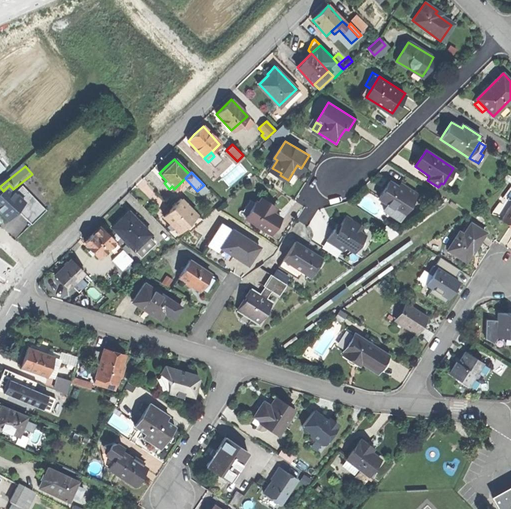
[(384,190),(379,198),(387,204),(401,212),(403,214),(416,193),(403,185),(400,189),(398,187),(389,182),(384,190)]
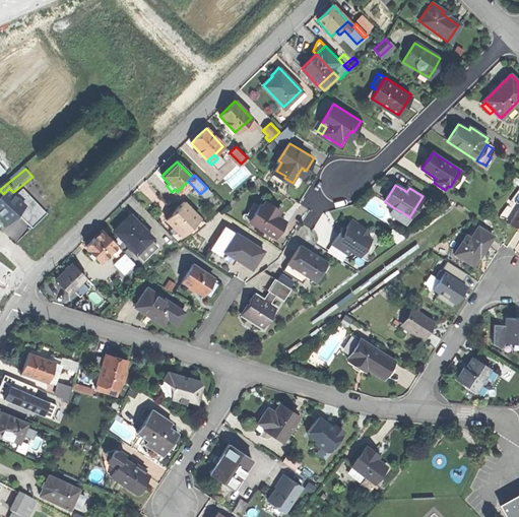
[(0,195),(0,211),(9,222),(17,214),(25,208),(13,192),(9,188),(3,194),(0,195)]
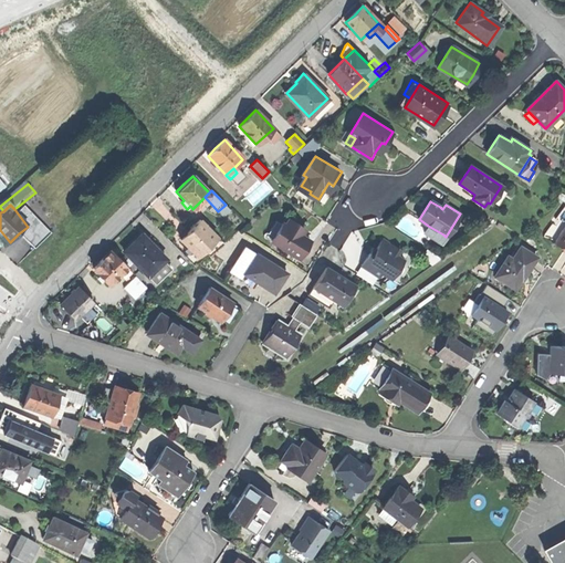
[(230,209),(226,205),(218,211),(223,216),(230,209)]
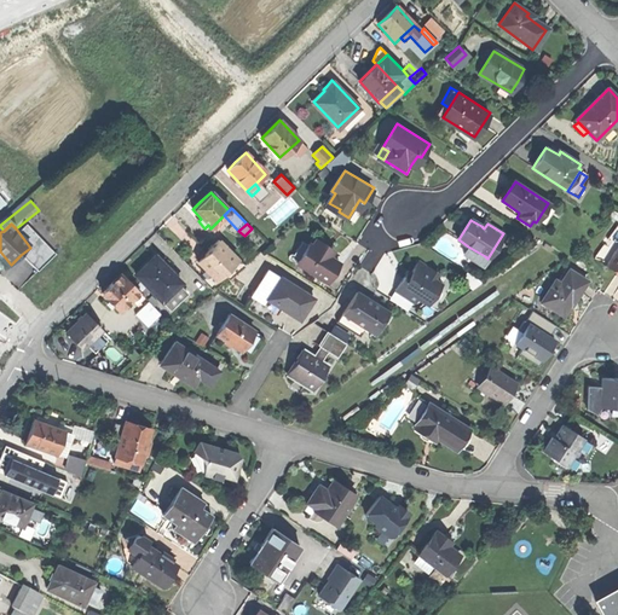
[(599,261),(608,264),(617,248),(617,228),(598,260),(599,261)]
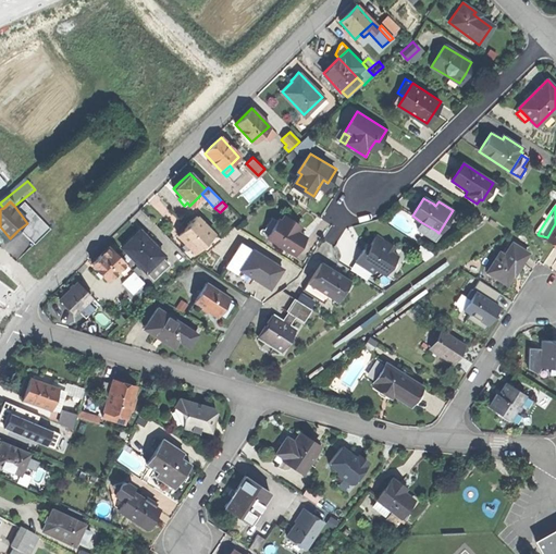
[(270,236),(296,253),(307,235),(298,230),(303,224),(296,220),(287,214),(284,221),(281,219),(270,236)]
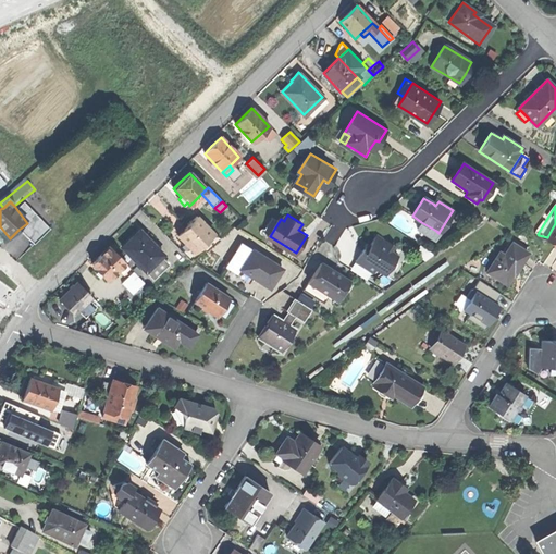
[(185,228),(176,235),(200,259),(207,253),(201,246),(213,234),(196,217),(185,228)]
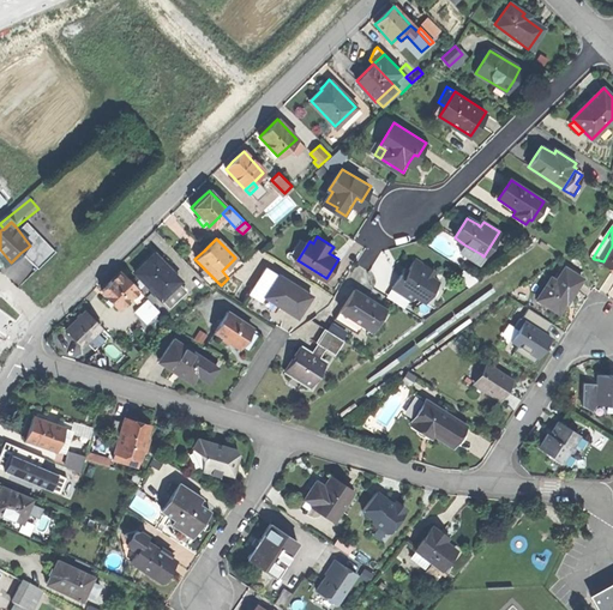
[(476,263),(481,254),(464,245),(460,252),(476,263)]
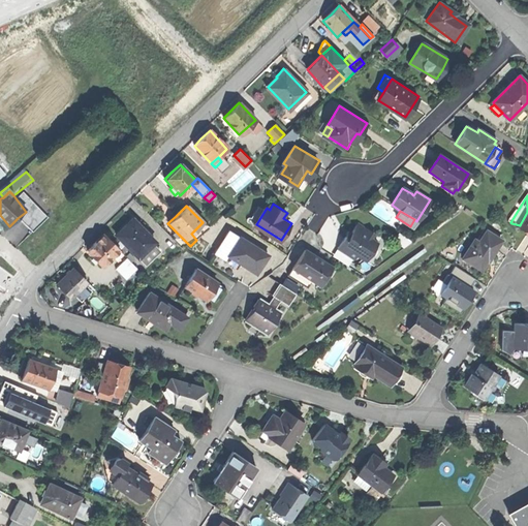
[(527,212),(520,225),(518,227),(527,233),(527,212)]
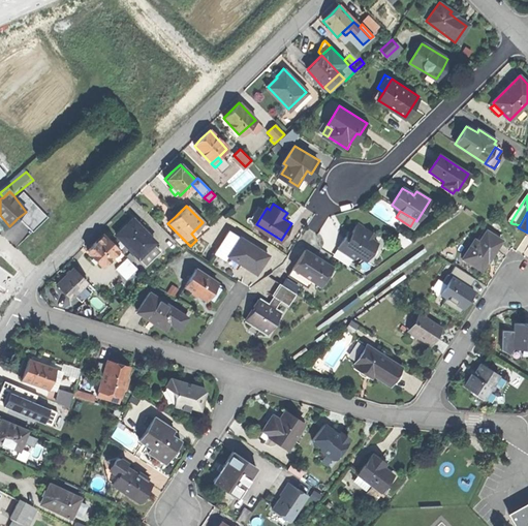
[(123,227),(115,235),(137,257),(152,244),(154,242),(132,218),(123,227)]
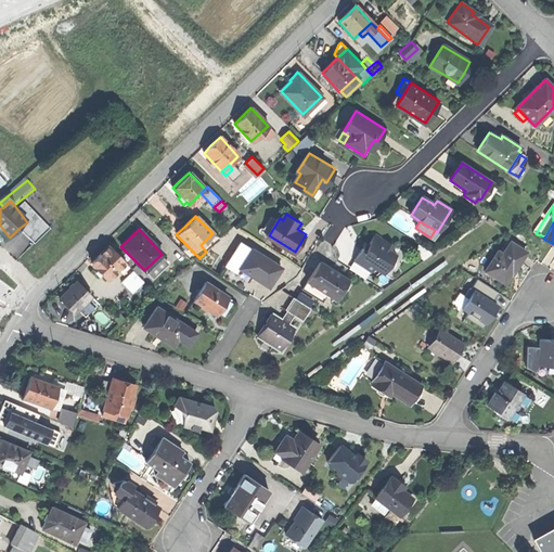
[(219,240),(213,233),(201,245),(206,252),(219,240)]
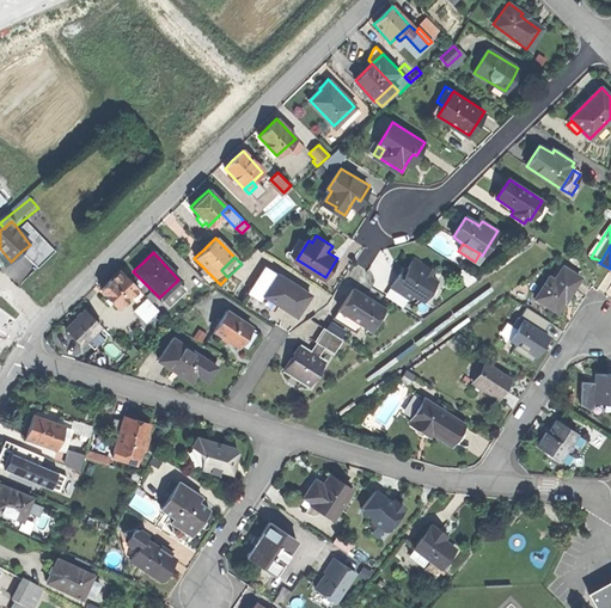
[(399,276),(391,290),(410,302),(413,299),(423,305),(437,283),(429,278),(433,272),(414,260),(407,272),(403,278),(399,276)]
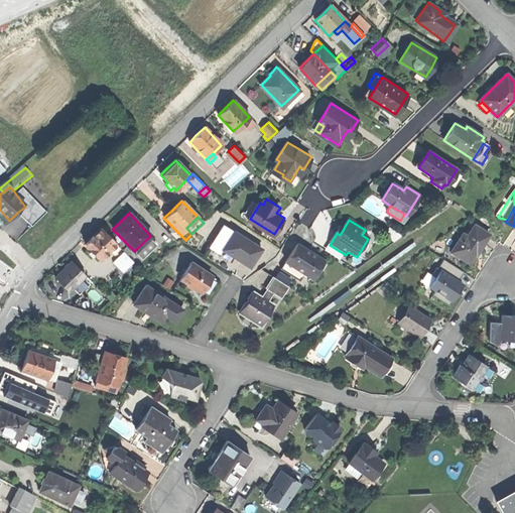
[(463,256),(470,260),(473,254),(477,247),(480,249),(488,235),(474,226),(467,237),(462,233),(451,252),(462,258),(463,256)]
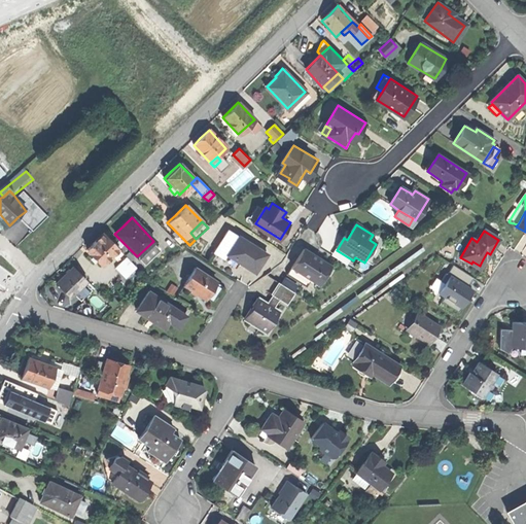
[(88,248),(102,264),(112,253),(118,248),(104,233),(95,241),(88,248)]
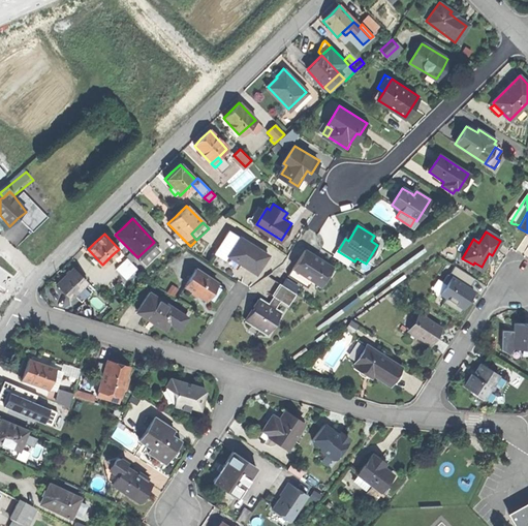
[(234,234),(220,256),(234,265),(237,259),(246,265),(257,272),(268,253),(234,234)]
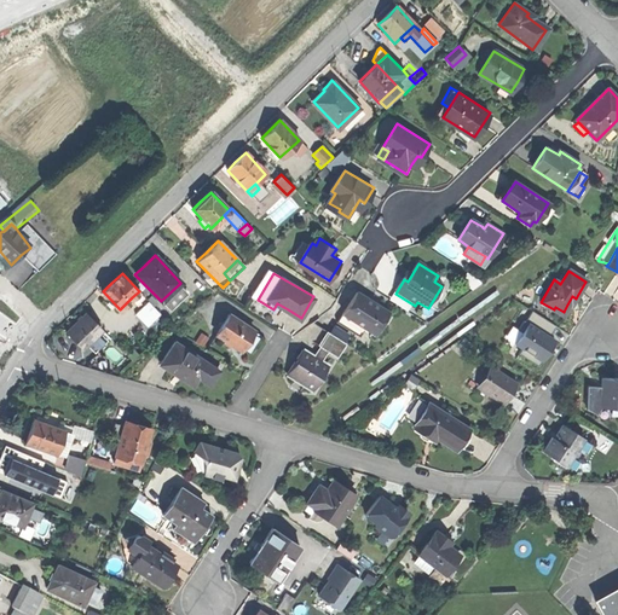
[(186,293),(178,285),(161,301),(169,309),(186,293)]
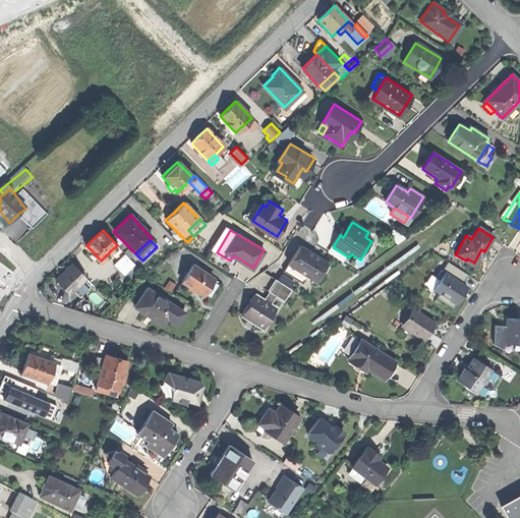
[(121,249),(117,245),(111,250),(115,254),(121,249)]
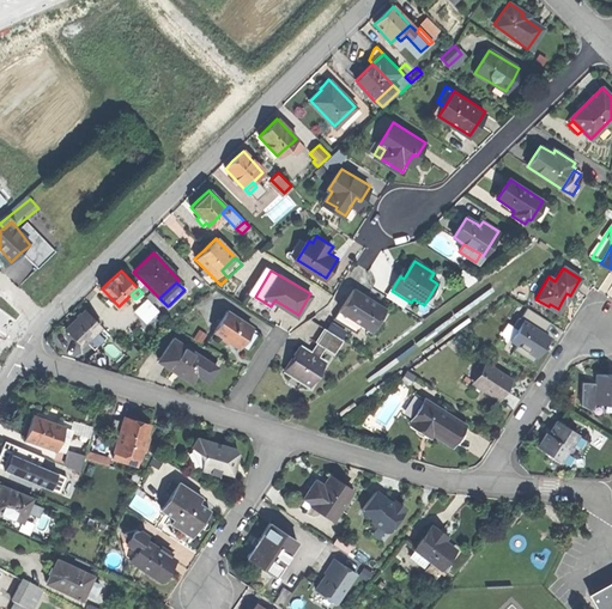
[(363,294),(353,288),(340,310),(363,324),(371,330),(385,309),(363,294)]
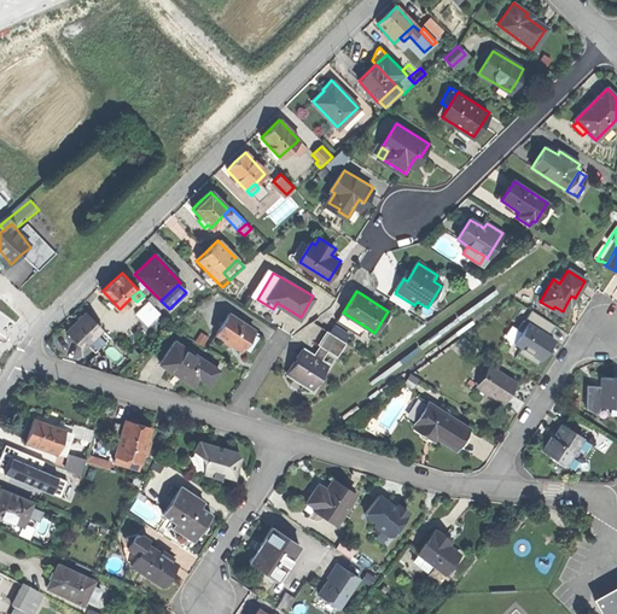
[(135,311),(147,325),(159,313),(147,300),(135,311)]
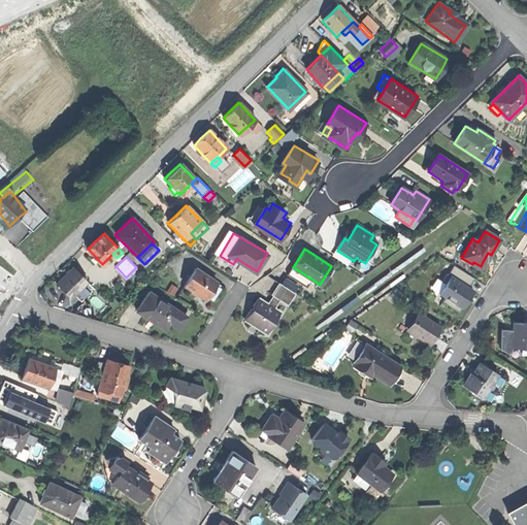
[(55,280),(68,294),(72,291),(84,281),(86,279),(72,264),(63,272),(55,280)]
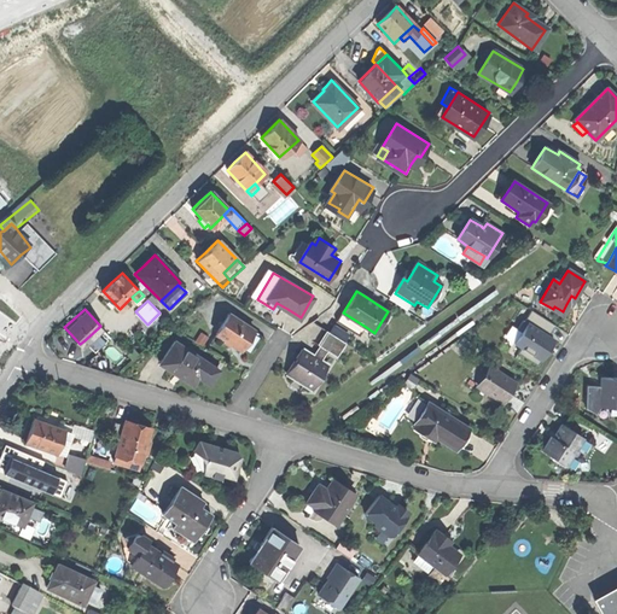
[(216,333),(242,349),(246,339),(254,328),(230,313),(216,333)]
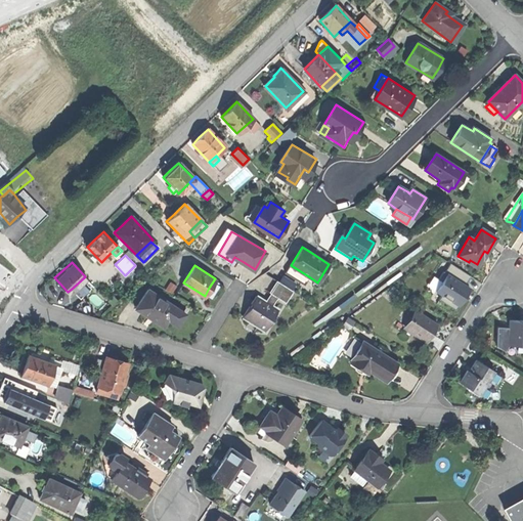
[(306,285),(310,277),(291,265),(287,271),(306,285)]
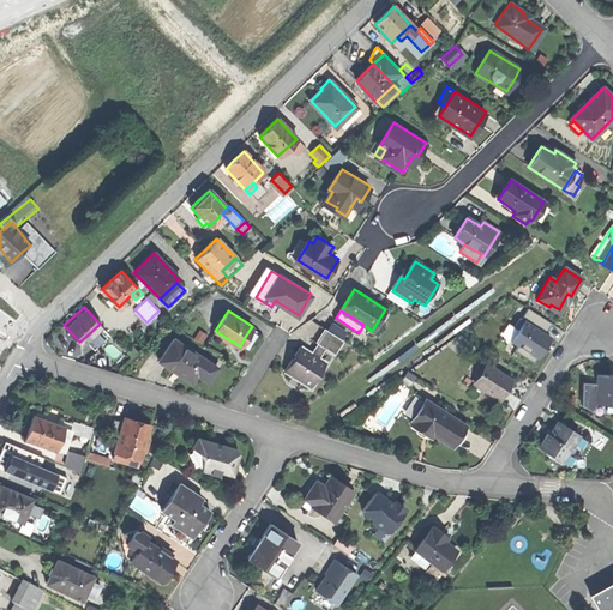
[(548,333),(553,324),(532,312),(511,345),(540,363),(556,338),(548,333)]
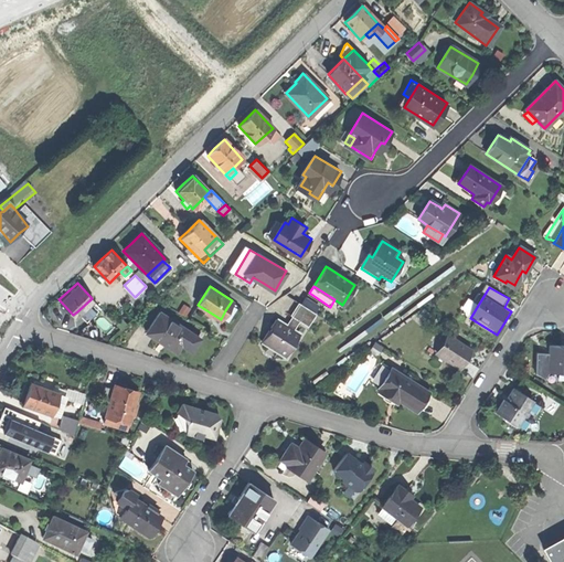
[(287,295),(300,303),(304,298),(290,289),(287,295)]
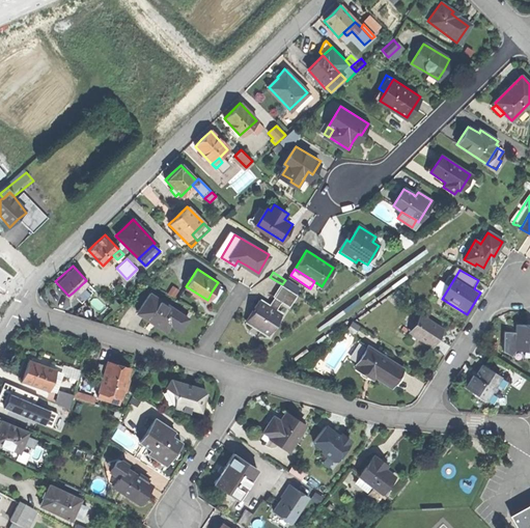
[(283,285),(294,293),(299,285),(288,279),(283,285)]
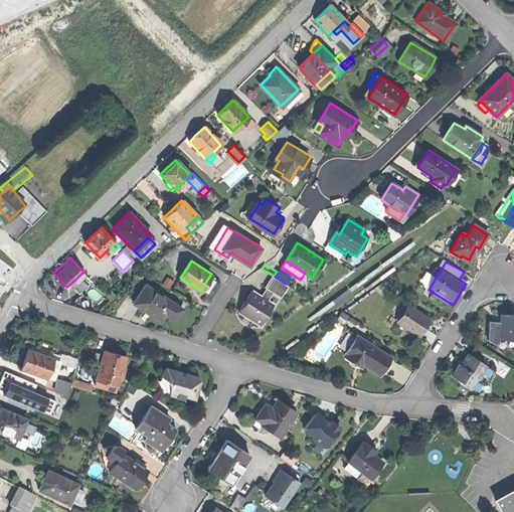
[(83,277),(81,274),(70,284),(77,291),(88,282),(83,277)]
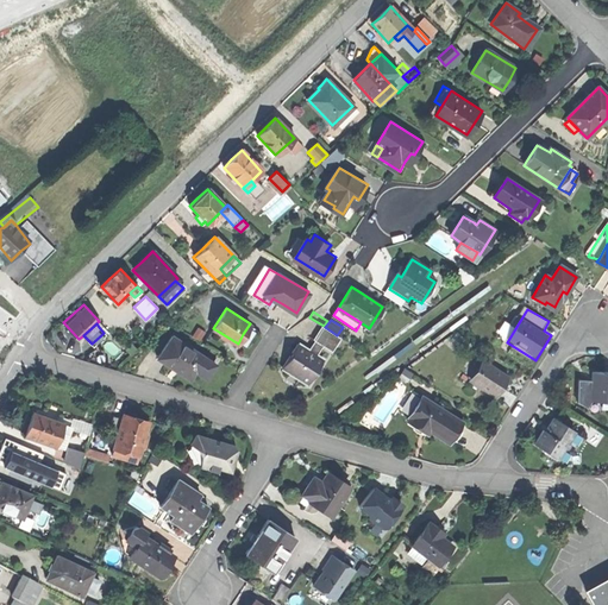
[(340,338),(337,335),(325,327),(324,326),(314,340),(323,345),(332,352),(340,338)]
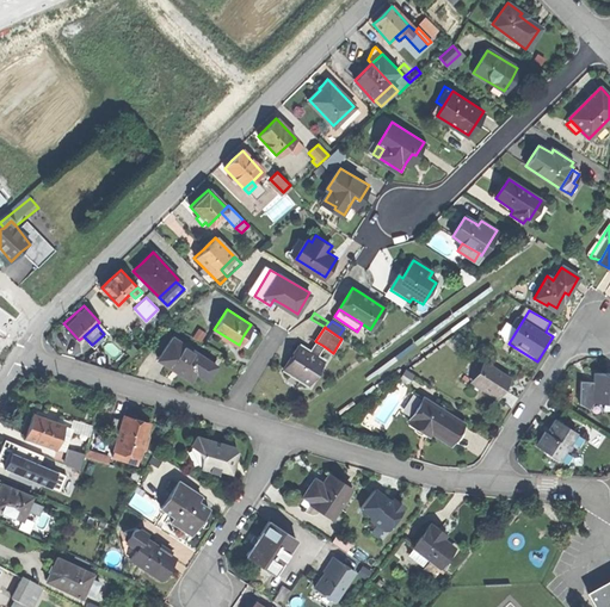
[(172,365),(192,377),(197,369),(204,357),(172,336),(158,359),(171,367),(172,365)]
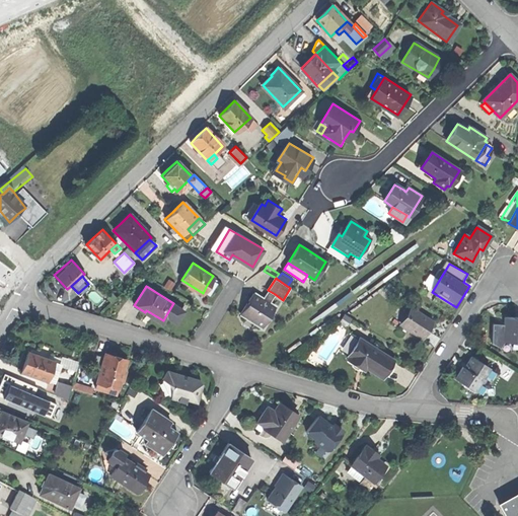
[(268,290),(263,299),(269,303),(275,294),(268,290)]
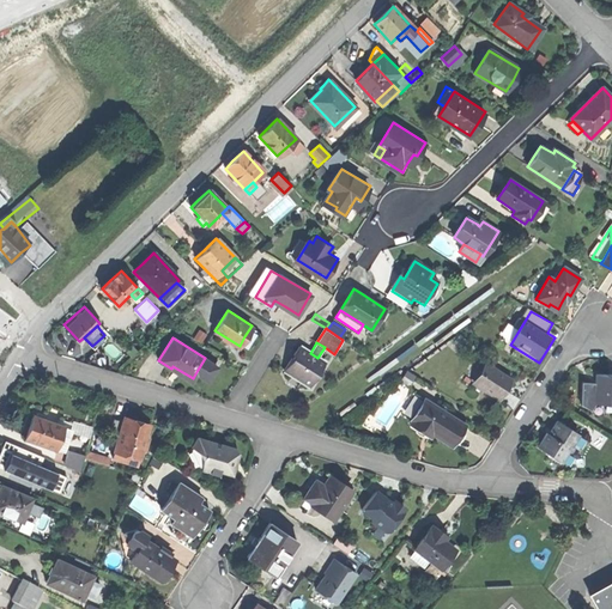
[(310,353),(300,346),(284,370),(294,376),(309,387),(325,363),(317,358),(310,353)]
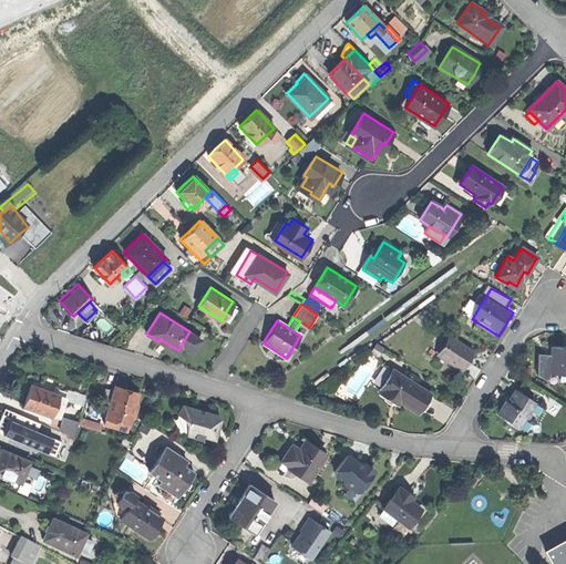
[(436,354),(439,356),(451,337),(448,336),(436,354)]
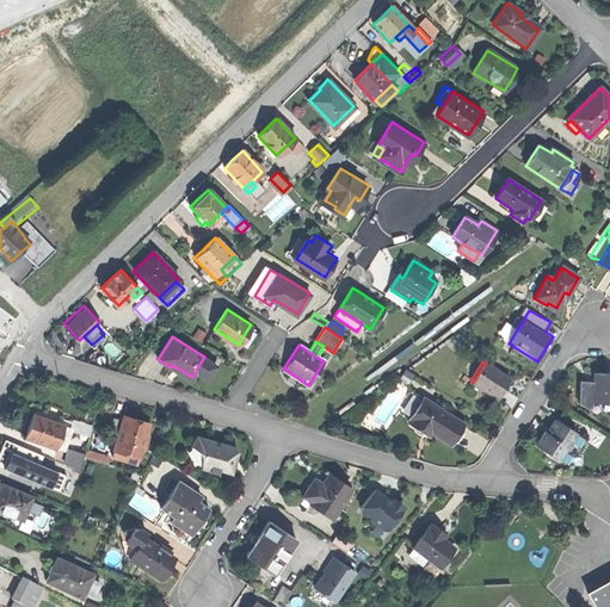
[(473,383),(498,398),(504,389),(501,386),(504,383),(507,384),(511,379),(486,363),(473,383)]
